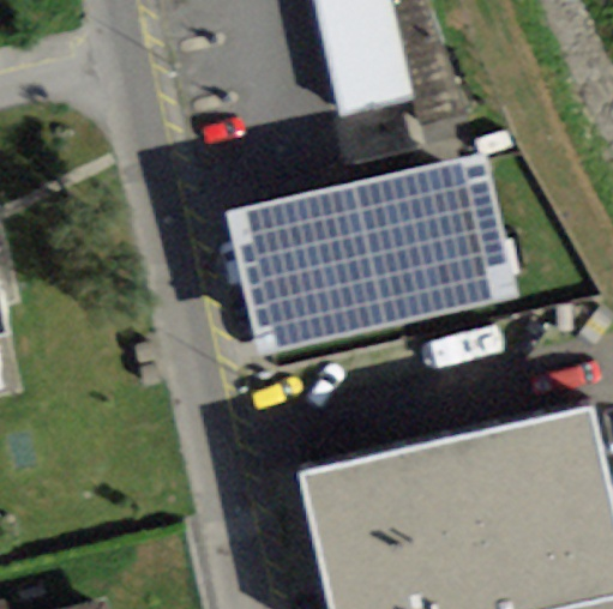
[(311,0),(338,115),(414,97),(390,0),(311,0)]
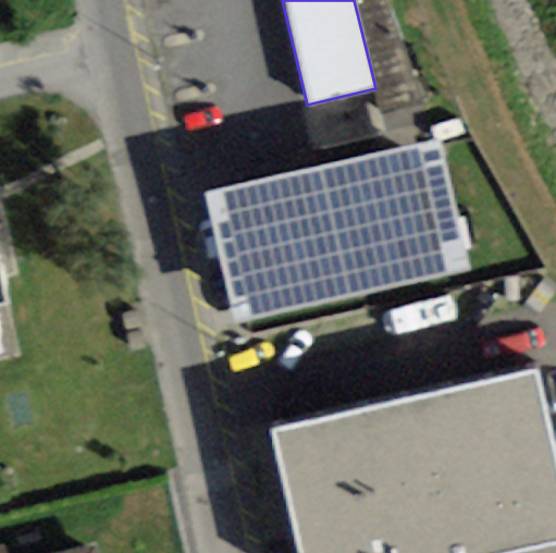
[(317,147),(385,131),(375,88),(307,105),(317,147)]
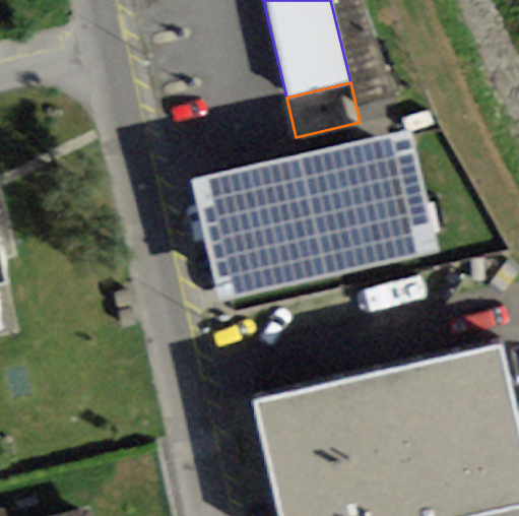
[(191,178),(218,299),(438,249),(410,128),(191,178)]
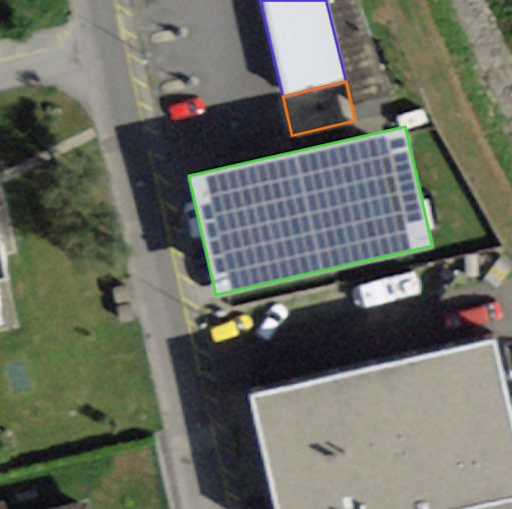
[(511,420),(494,338),(248,394),(276,508),(454,508),(511,496),(511,420)]
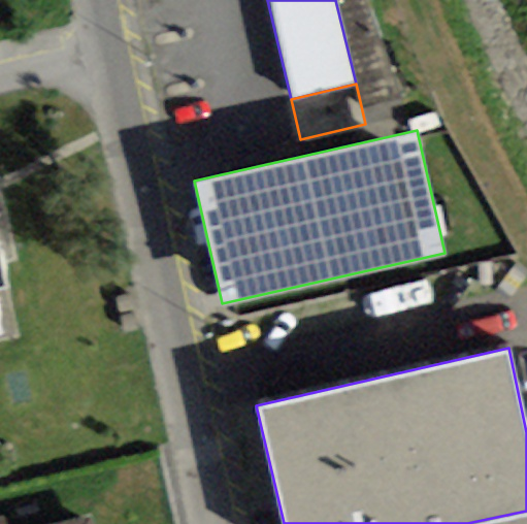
[(92,523),(90,514),(44,523),(5,523),(3,514),(0,515),(0,523),(92,523)]
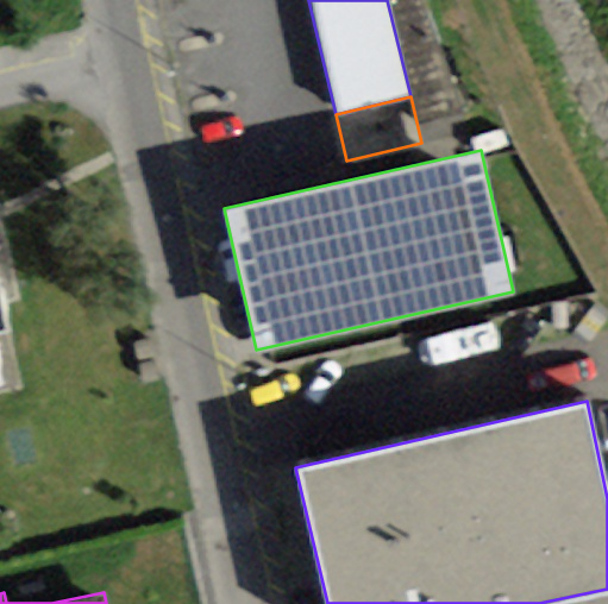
All buildings are outlined.
